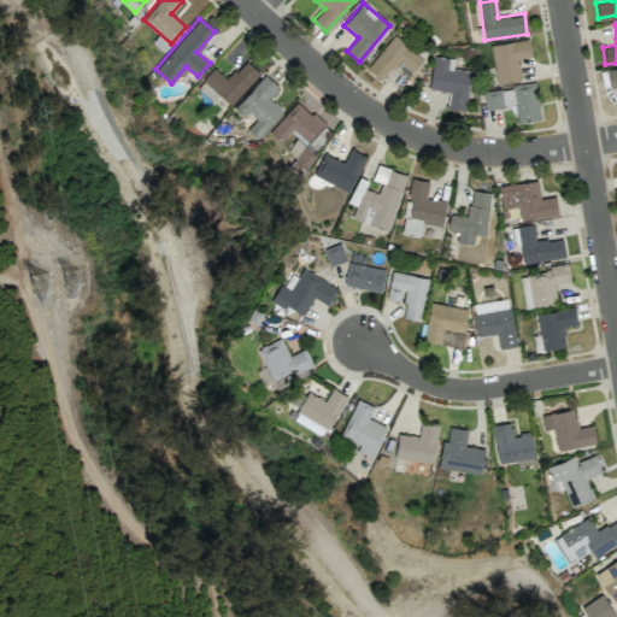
[(413,72),(424,57),(393,35),(368,70),(383,81),(397,60),(413,72)]
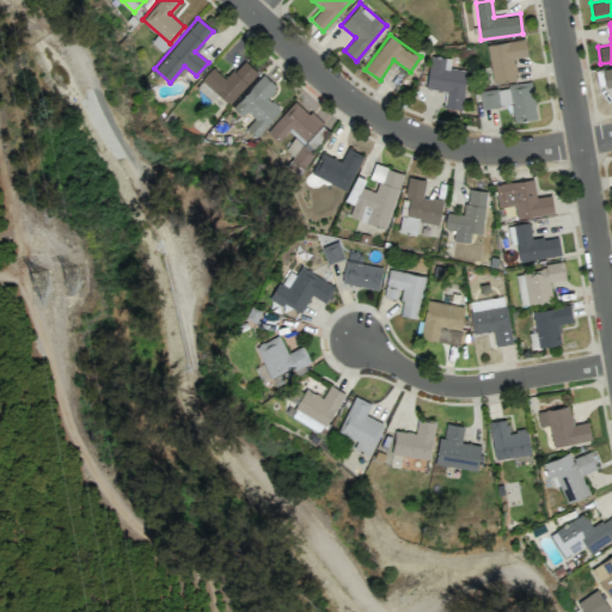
[(527,56),(524,38),(485,46),(493,84),(516,79),(512,59),(527,56)]
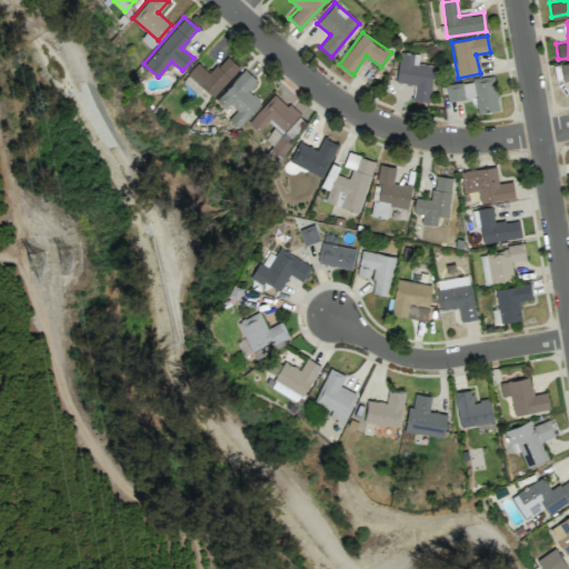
[(412,99),(430,102),(436,66),(416,63),(417,55),(400,52),(396,82),(415,85),(412,99)]
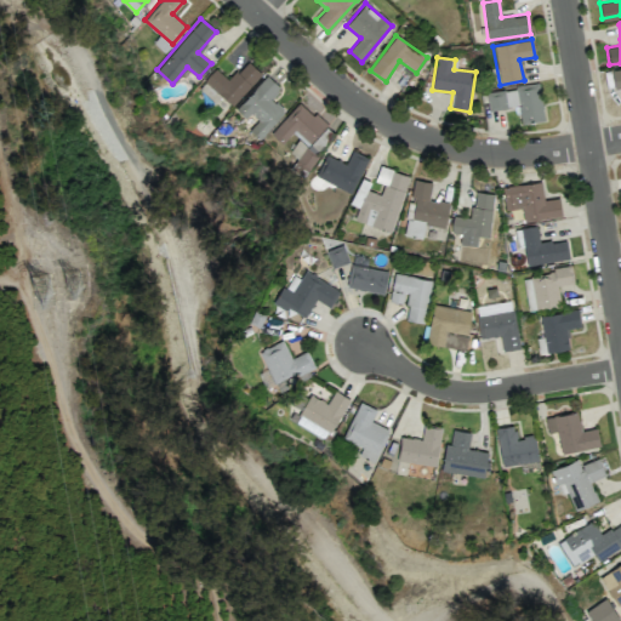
[(228,80),(215,68),(204,80),(231,106),(261,74),(248,61),(228,80)]
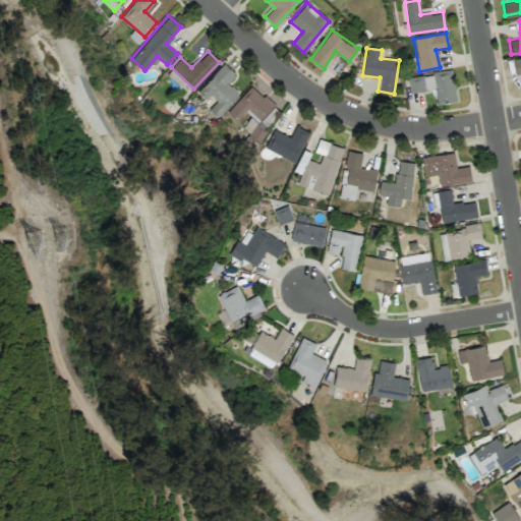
[(520,57),(512,59),(515,76),(520,74),(520,57)]
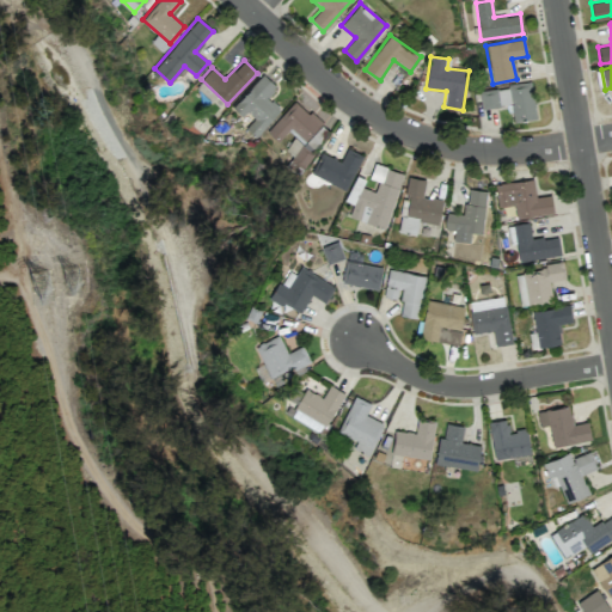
[(233,105),(251,121),(245,128),(255,138),(281,109),(267,97),(276,86),(263,74),(233,105)]
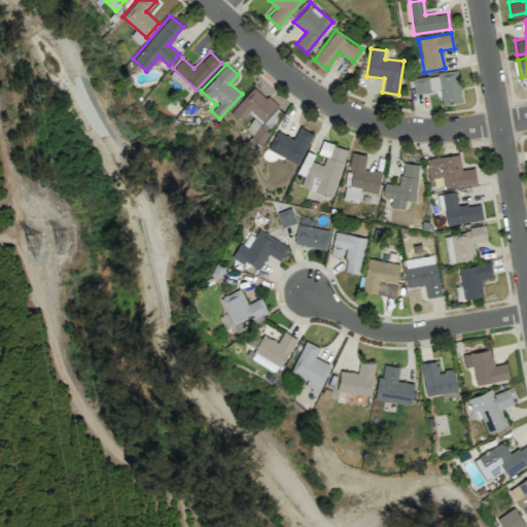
[(461,103),(458,71),(413,76),(415,93),(440,90),(442,105),(461,103)]
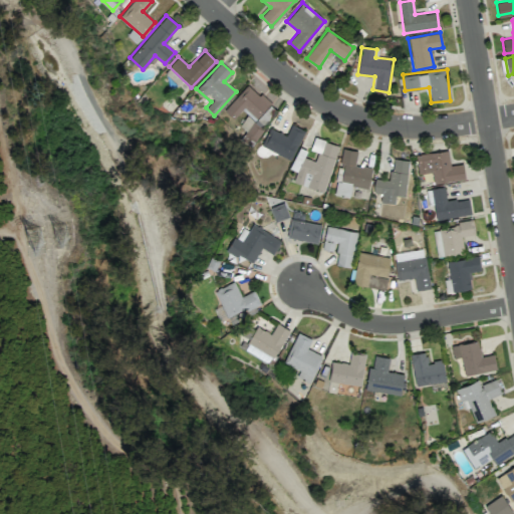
[(239,124),(253,138),(277,110),(248,83),(223,110),(233,119),(242,109),(248,115),(239,124)]
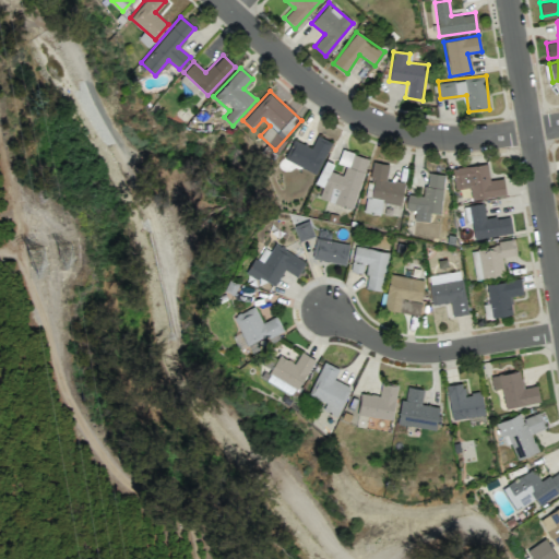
[(284,161),(318,173),(330,141),(316,135),(312,146),(293,139),(284,161)]
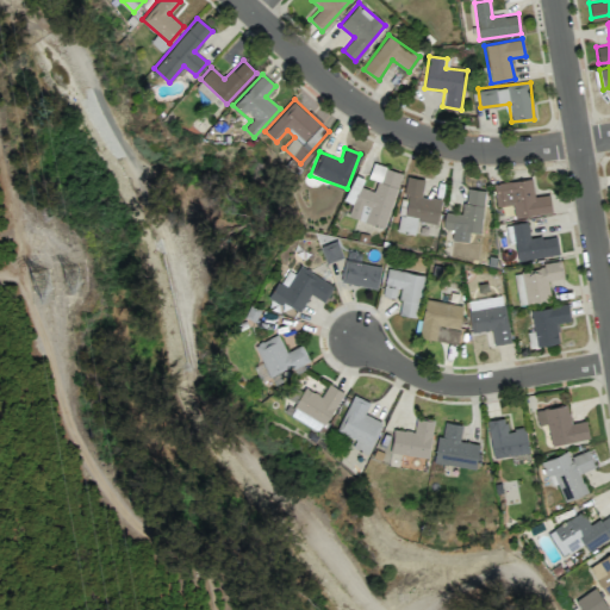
[(402,173),(373,163),(368,178),(377,181),(373,191),(358,186),(348,216),(384,228),(402,173)]
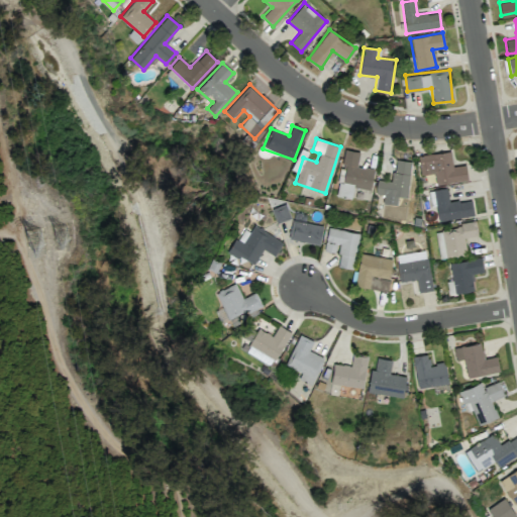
[(374,169),(357,167),(359,151),(344,149),(341,168),(339,168),(335,197),(350,199),(352,187),(371,189),(374,169)]
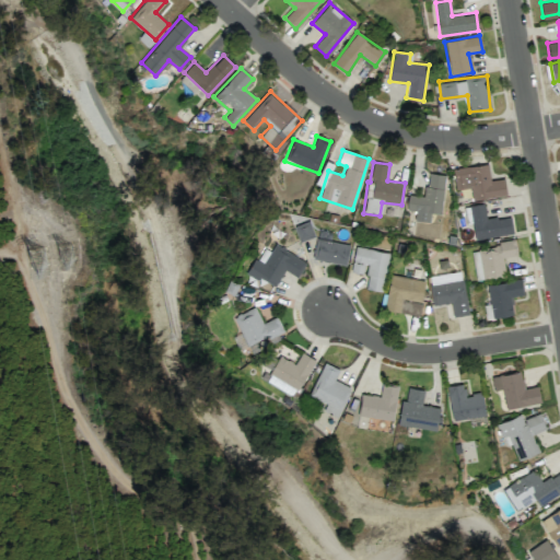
[(471,199),(506,195),(504,178),(490,181),(488,163),(452,168),(455,189),(470,187),(471,199)]
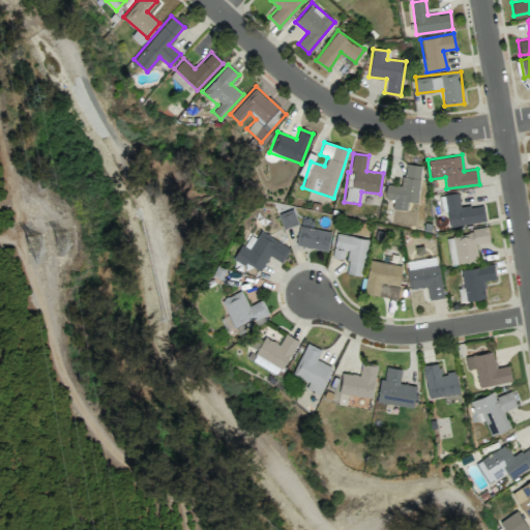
[(417,202),(421,165),(405,164),(403,185),(386,184),(384,198),(392,199),(392,208),(407,209),(408,201),(417,202)]
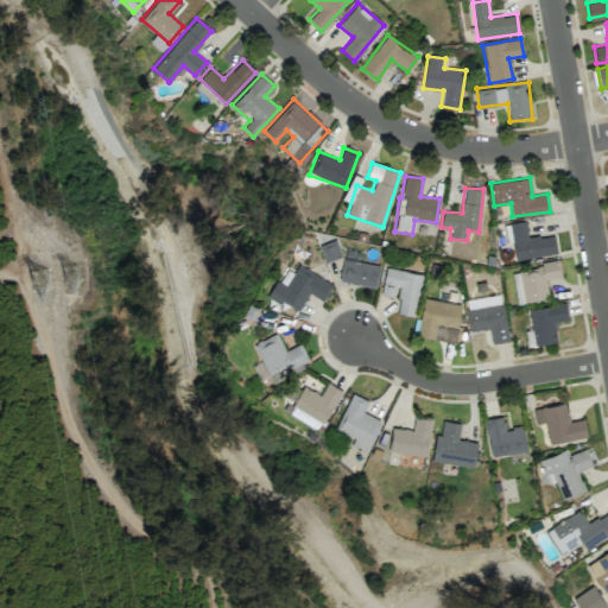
[(557,252),(555,233),(529,239),(525,220),(510,223),(515,260),(557,252)]
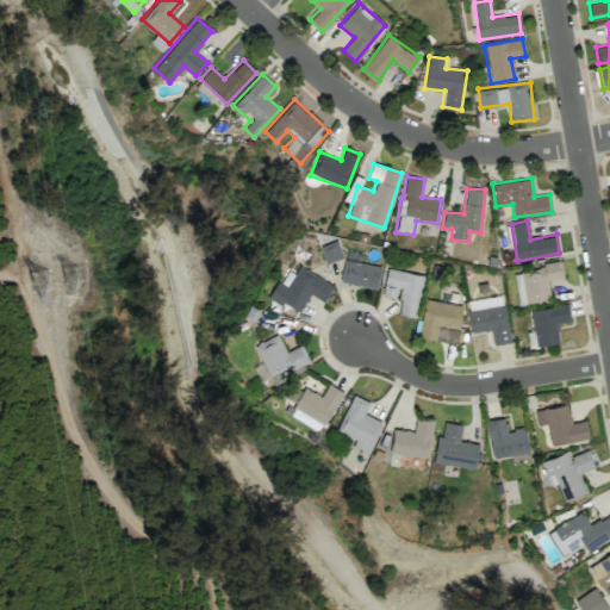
[(340,251),(335,253),(331,243),(321,247),(327,262),(341,256),(340,251)]
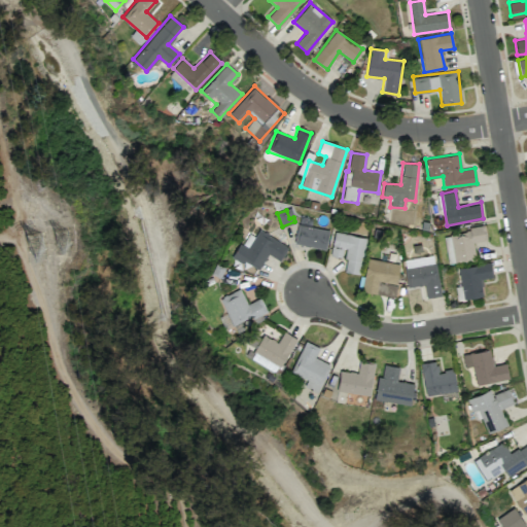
[(311,226),(313,218),(301,216),(294,243),(325,249),(329,231),(311,226)]
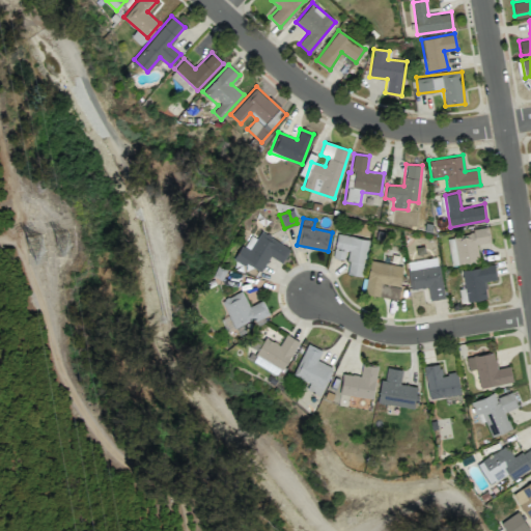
[(290,246),(259,231),(251,249),(240,244),(233,257),(261,271),(269,255),(282,261),(290,246)]
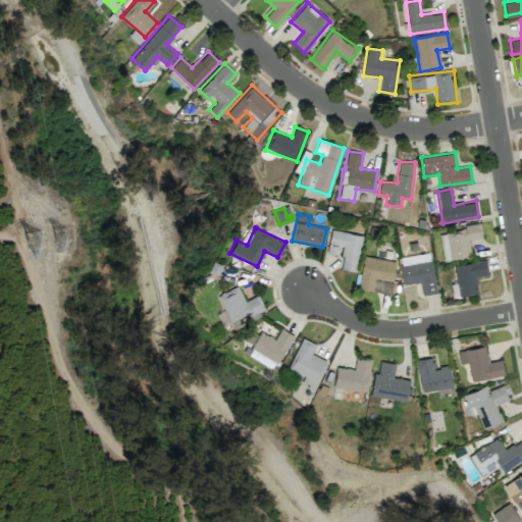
[(362,236),(331,229),(326,252),(341,255),(338,268),(355,271),(362,236)]
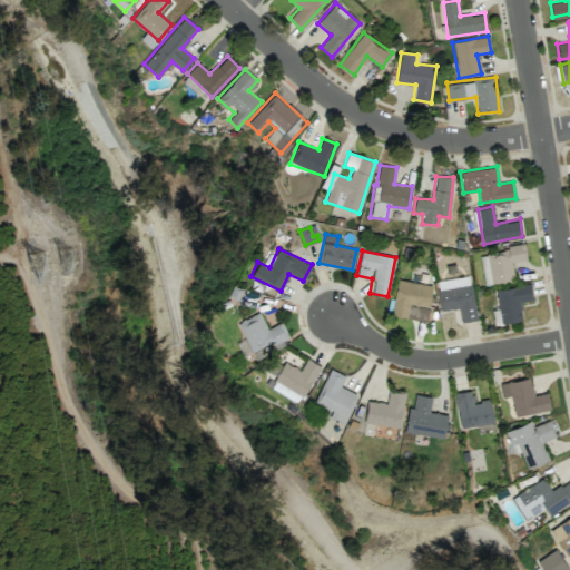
[(433,285),(396,279),(391,315),(426,321),(433,285)]
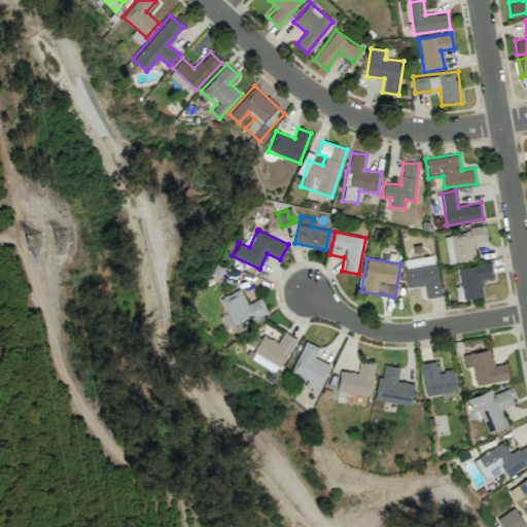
[(481,275),(491,273),(489,259),(457,265),(463,296),(482,292),(480,283),(482,282),(481,275)]
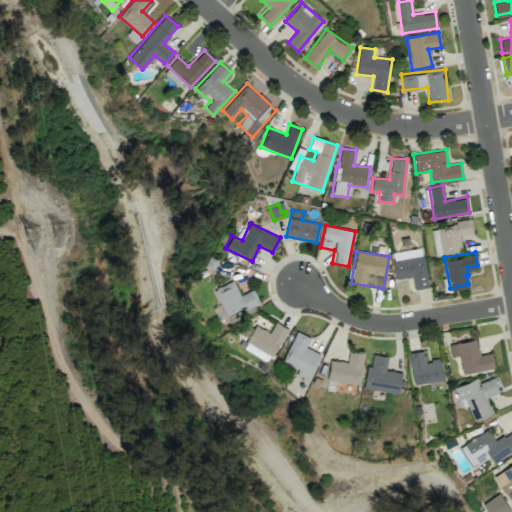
[(428,287),(424,255),(393,259),(395,279),(412,277),(414,289),(428,287)]
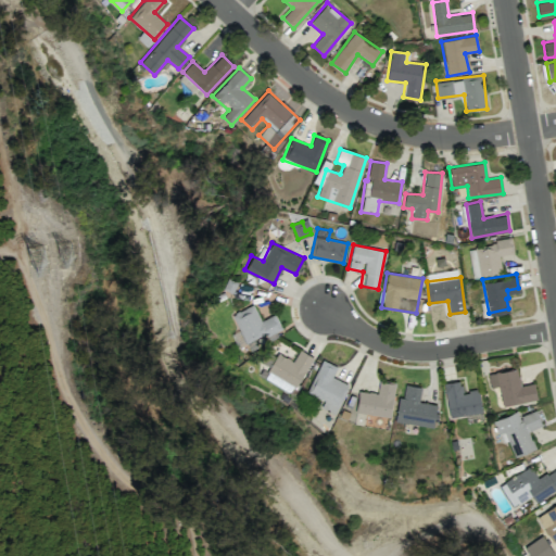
[(232,312),(245,342),(280,326),(275,313),(261,319),(253,303),(232,312)]
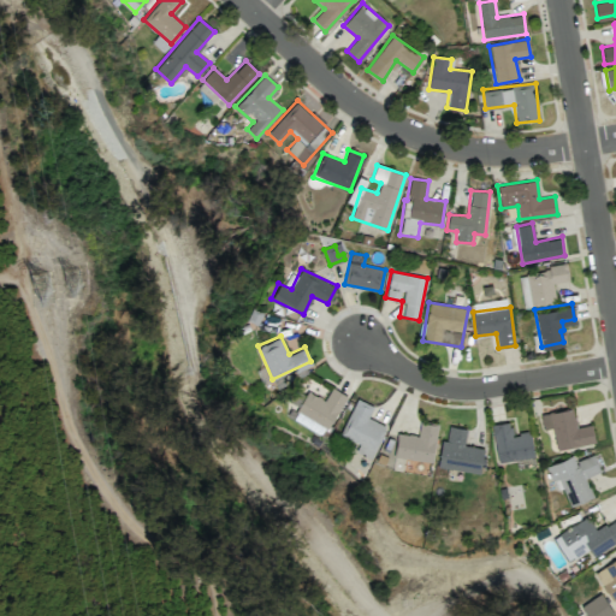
[(345,395),(331,386),(324,400),(307,390),(291,418),(324,434),(345,395)]
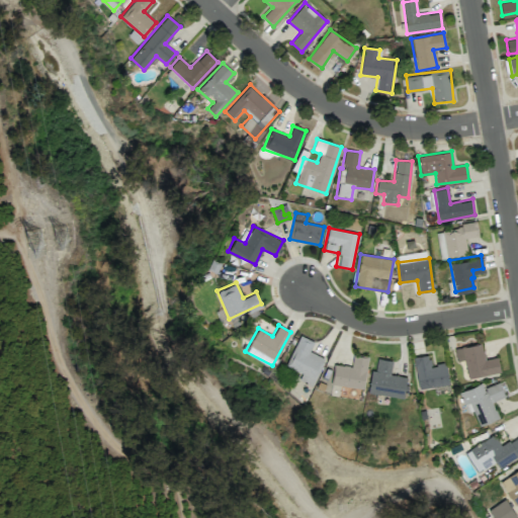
[(324,357),(309,351),(314,341),(298,334),(286,365),(299,371),(296,378),(313,384),(324,357)]
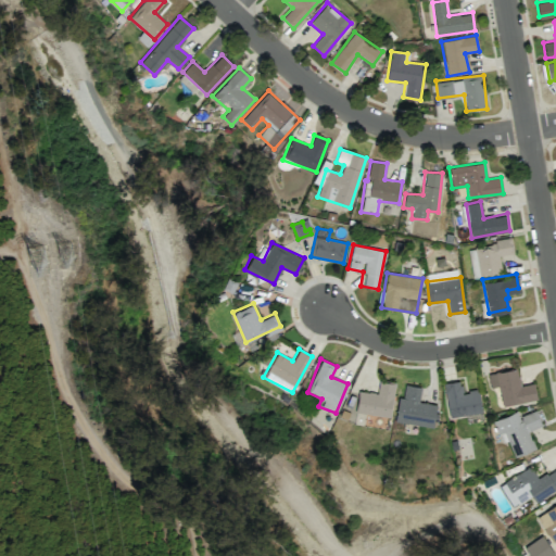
[(496,371),(501,404),(535,401),(533,382),(519,384),(517,368),(496,371)]
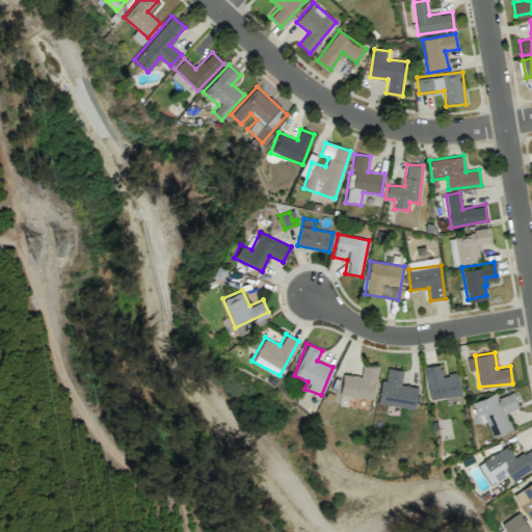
[(343,373),(340,394),(372,399),(378,366),(363,364),(361,376),(343,373)]
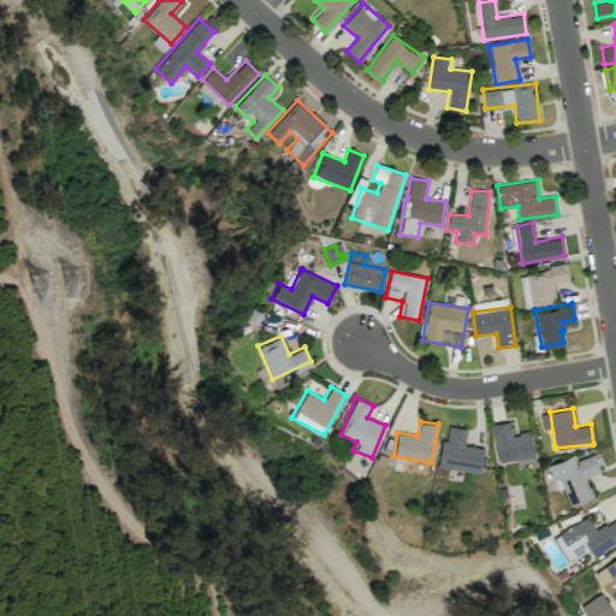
[(511,434),(510,421),(492,424),(497,461),(533,457),(531,432),(511,434)]
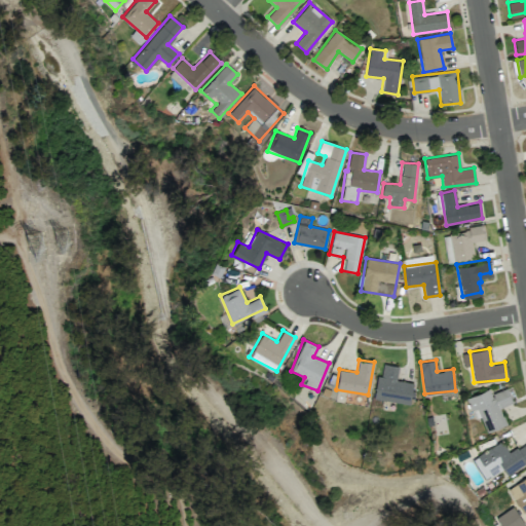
[(410,404),(412,382),(397,380),(398,366),(382,364),(381,375),(377,375),(374,400),(410,404)]
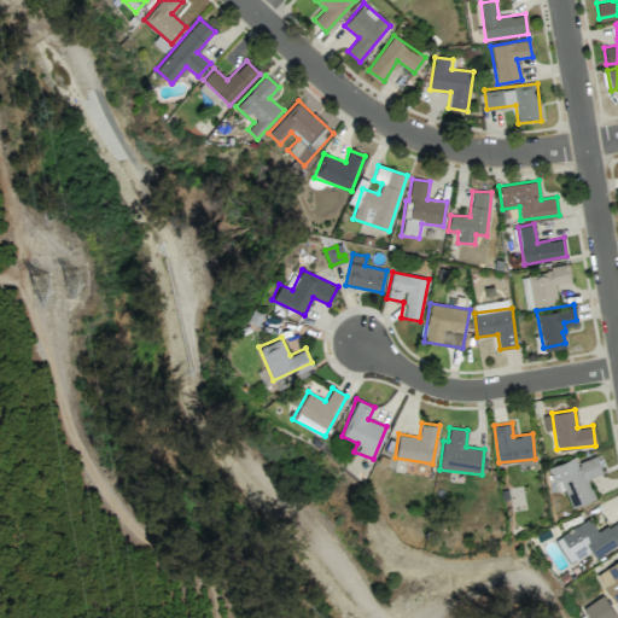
[(571,507),(595,499),(587,478),(602,473),(595,455),(576,462),(573,458),(547,467),(553,483),(560,479),(571,507)]
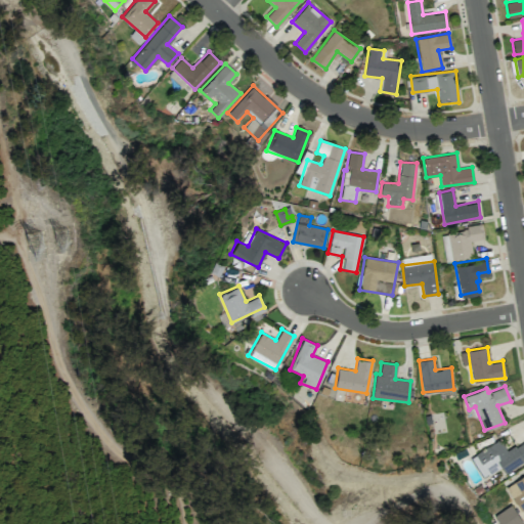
[(505,473),(523,461),(523,440),(507,451),(499,439),(470,456),(483,477),(501,467),(505,473)]
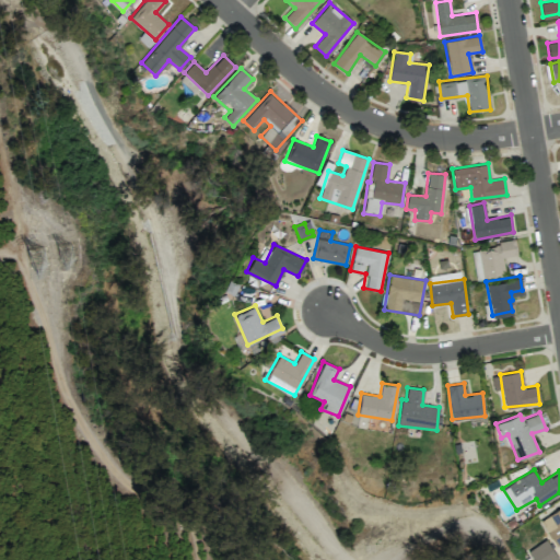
[(557,546),(559,544),(559,506),(540,521),(557,546)]
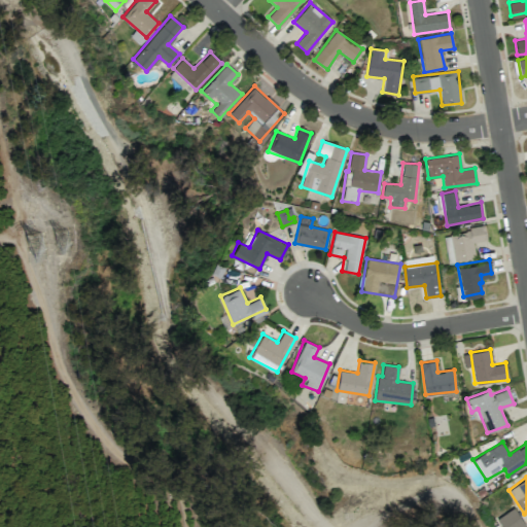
[(503,526),(523,526),(526,525),(515,506),(497,517),(503,526)]
